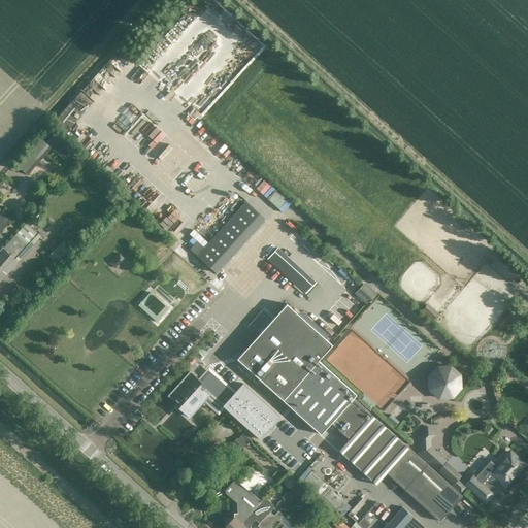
[(93,103),(80,92),(57,118),(69,129),(93,103)]
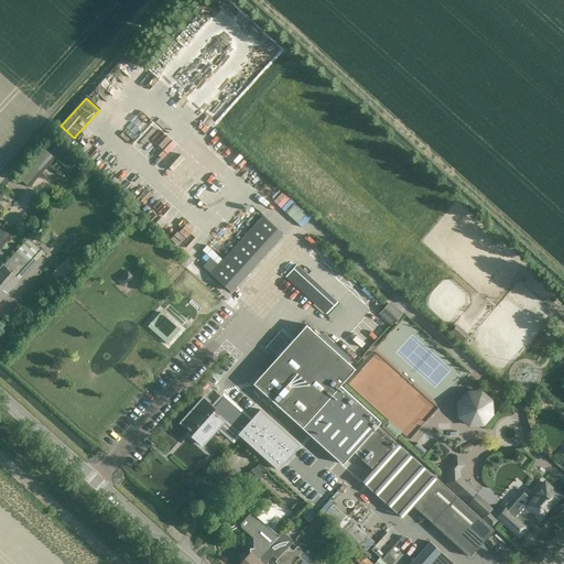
[(57,143),(50,152),(55,158),(54,159),(69,172),(78,161),(57,143)]
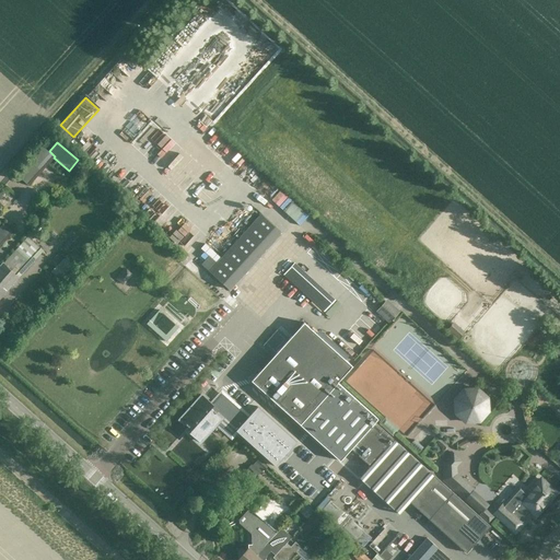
[(32,155),(15,174),(28,185),(54,156),(42,144),(32,155)]
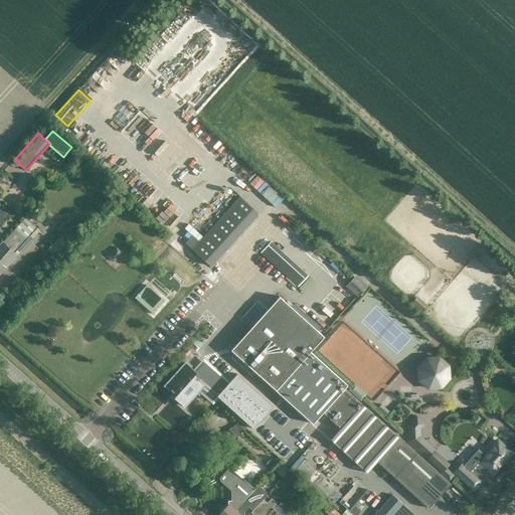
[(272,205),(281,195),(269,184),(260,194),(272,205)]
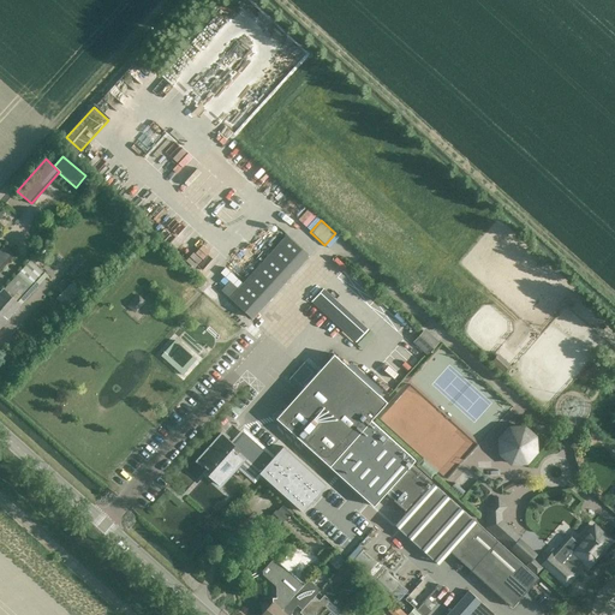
[(308,255),(286,234),(230,298),(251,317),(308,255)]
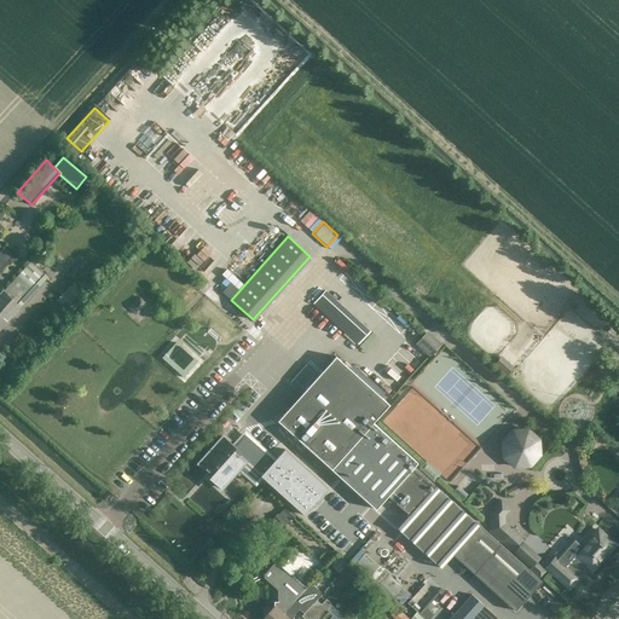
[(3,246),(0,248),(0,271),(15,255),(3,246)]
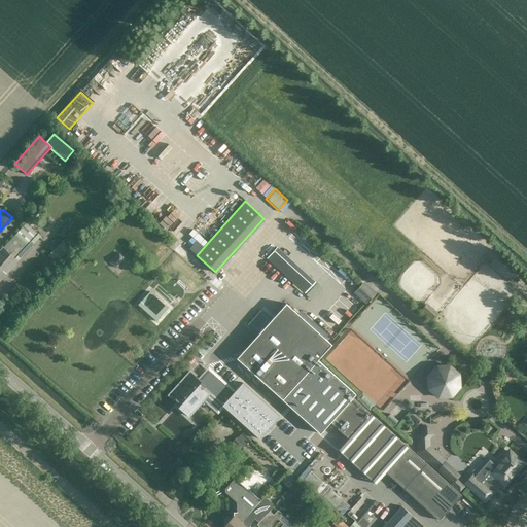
[(294,232),(297,229),(288,220),(286,223),(294,232)]
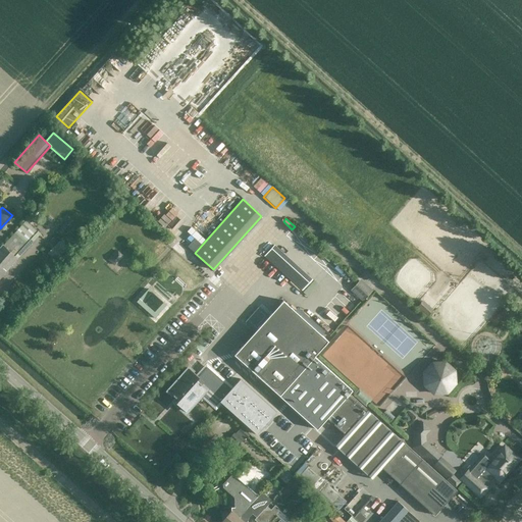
[(0,277),(17,258),(14,256),(37,231),(24,221),(3,246),(3,245),(0,248),(0,277)]
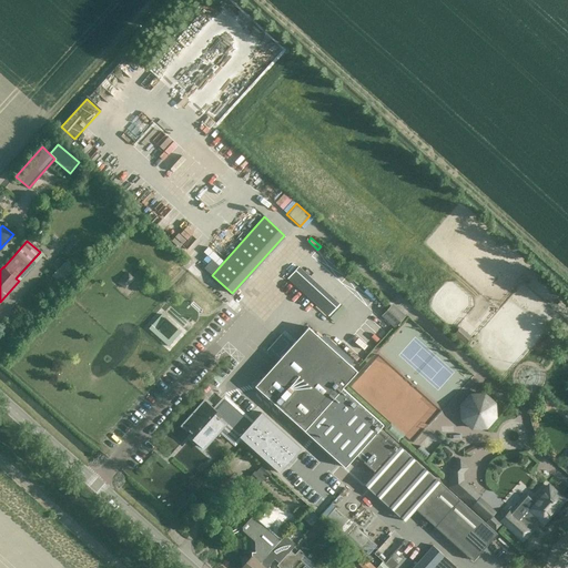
[(331,261),(333,257),(325,251),(323,254),(331,261)]
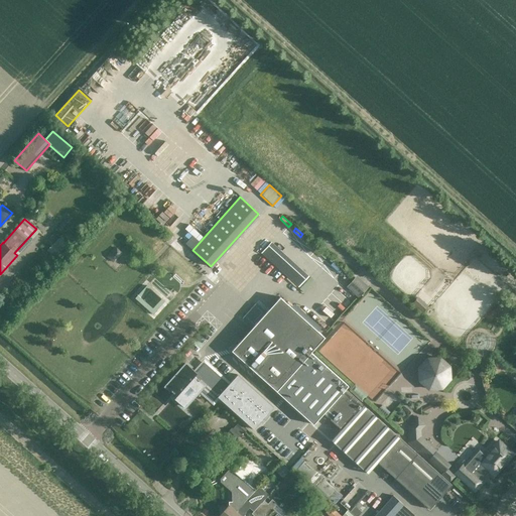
[(58,237),(46,250),(54,257),(67,243),(58,237)]
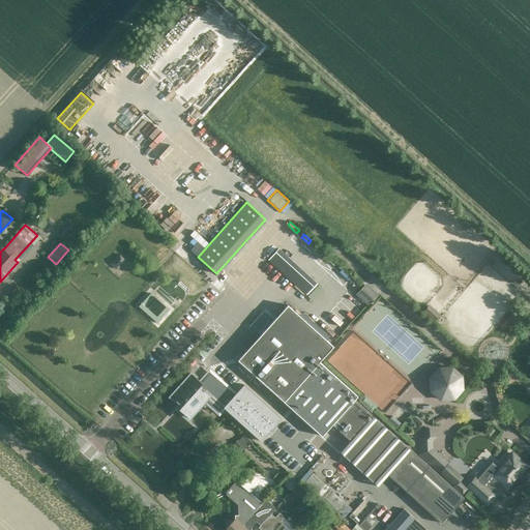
[(277,248),(268,259),(307,294),(317,284),(277,248)]
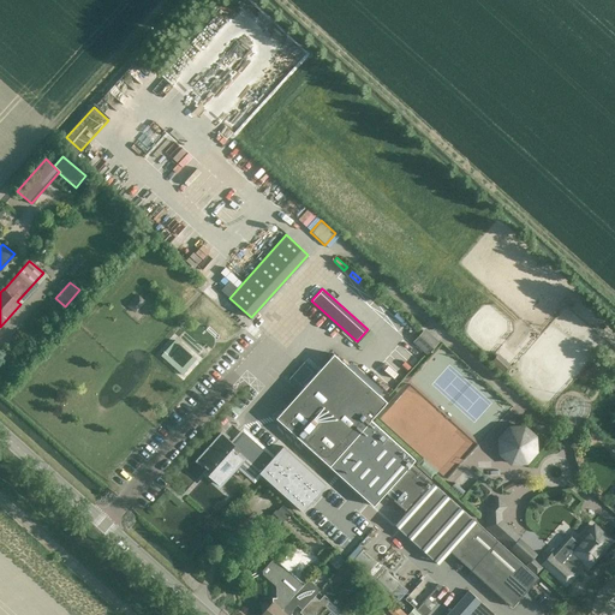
[(126,306),(133,314),(144,303),(137,296),(126,306)]
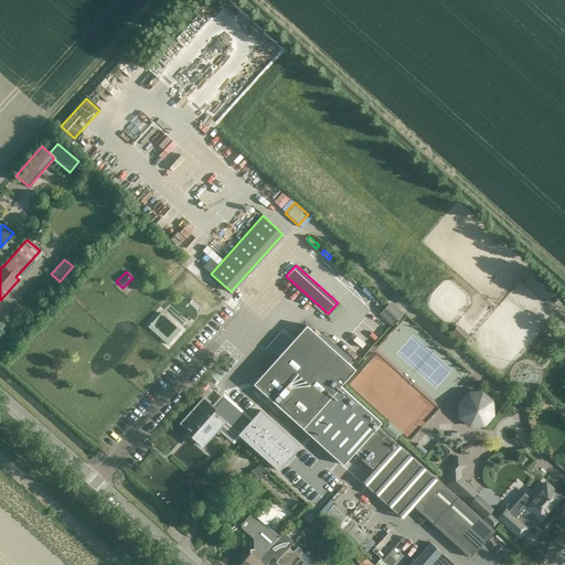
[(349,277),(355,284),(359,280),(351,274),(349,277)]
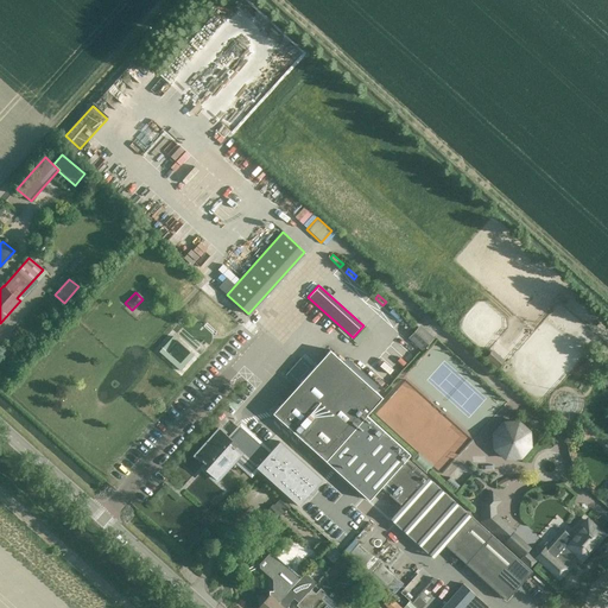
[(404,318),(393,309),(390,312),(400,322),(404,318)]
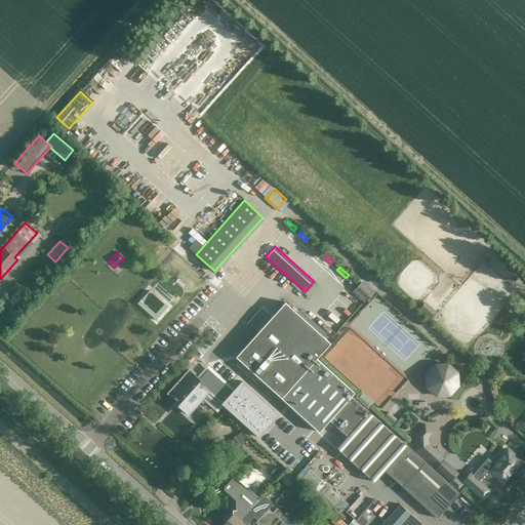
[(365,304),(375,292),(363,281),(353,292),(365,304)]
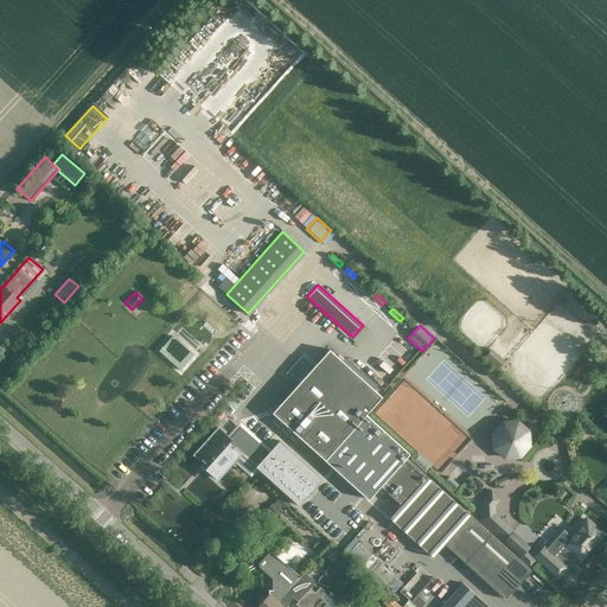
[(477,522),(447,494),(406,458),(409,454),(365,414),(382,396),(330,350),(273,413),(369,499),(381,486),(401,504),(389,517),(433,557),(443,544),(505,599),(531,570),(477,522)]
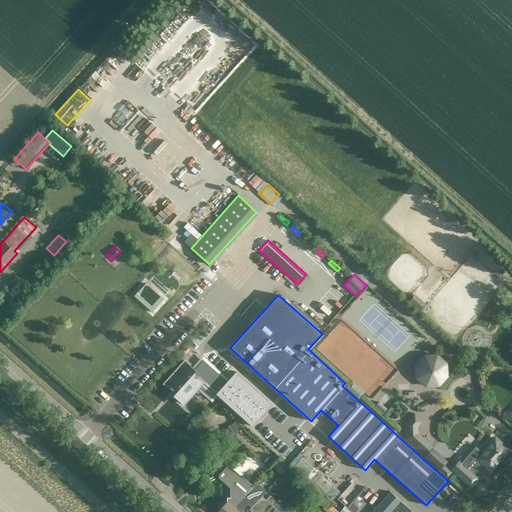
[(436,355),(424,355),(415,365),(416,377),(425,386),(438,385),(446,376),(446,363),(436,355)]
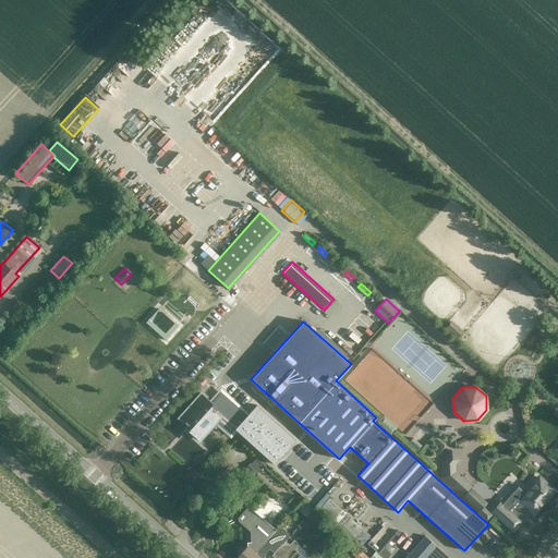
[(295,440),(256,404),(246,415),(220,392),(211,402),(209,405),(220,415),(215,421),(230,434),(234,428),(275,464),(295,440)]
